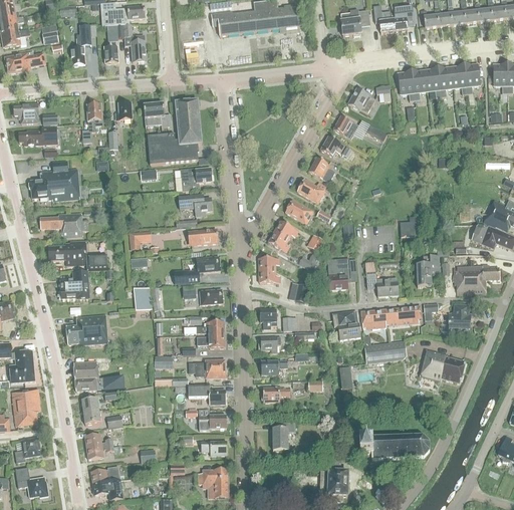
[(55,8),(54,0),(45,0),(47,9),(55,8)]
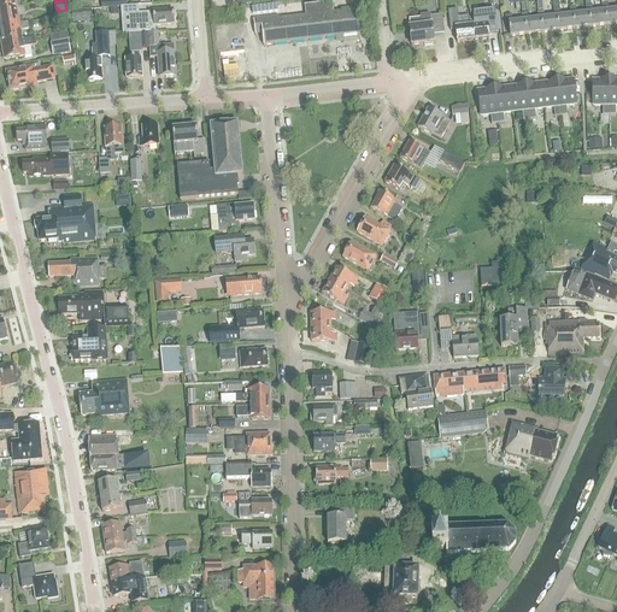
[(277,0),(251,3),(252,10),(277,7),(277,0)]
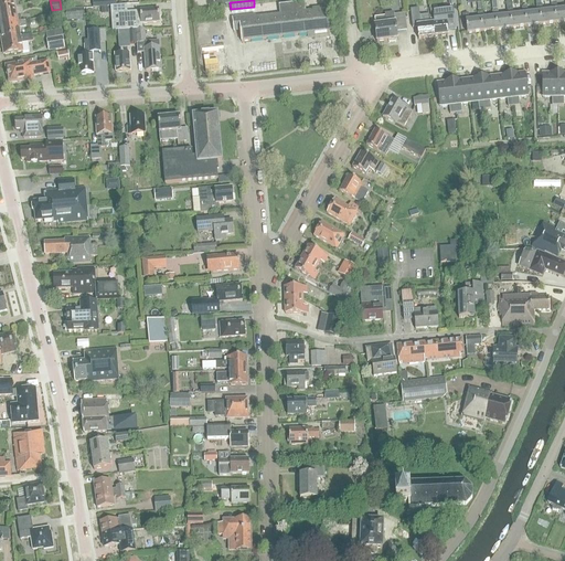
[(305,8),(304,0),(290,0),(278,1),(279,11),(255,14),(255,12),(232,14),(233,28),(240,27),(241,39),(306,30),(307,35),(315,34),(313,30),(329,28),(326,3),(311,6),(311,7),(305,8)]
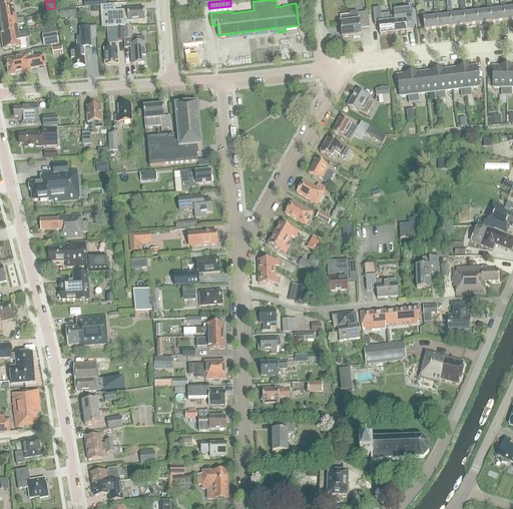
[(505,0),(500,0),(500,7),(502,6),(503,6),(504,17),(512,16),(512,4),(506,6),(505,6),(505,0)]
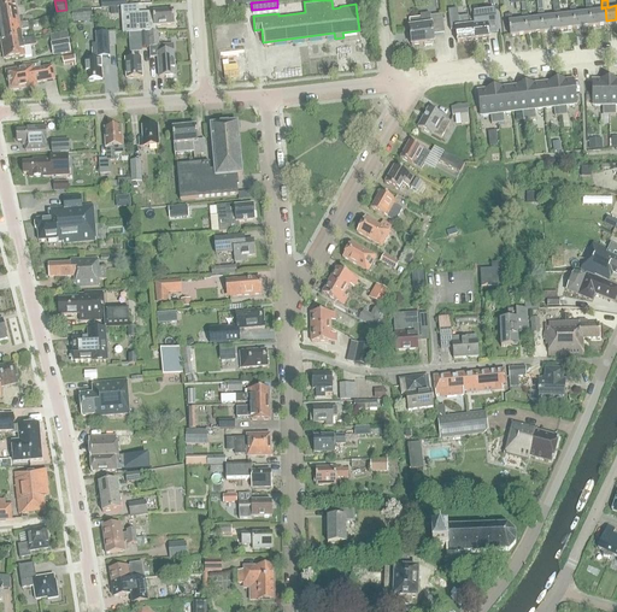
[(591,1),(585,3),(586,10),(588,10),(589,23),(606,21),(605,7),(604,7),(601,9),(592,9),(591,1)]
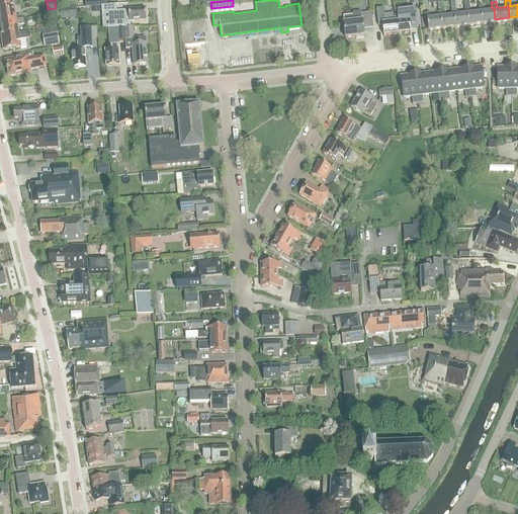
[(394,12),(393,12),(394,19),(396,30),(410,29),(409,17),(401,18),(400,11),(399,11),(398,2),(393,3),(394,12)]
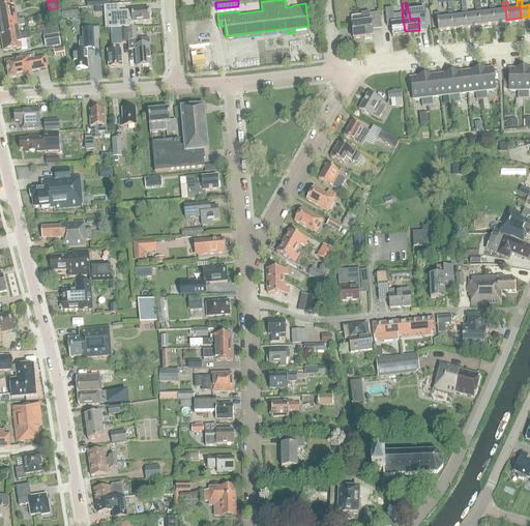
[(492,9),(493,21),(506,20),(505,8),(503,8),(495,9),(494,2),(489,3),(490,10),(492,9)]
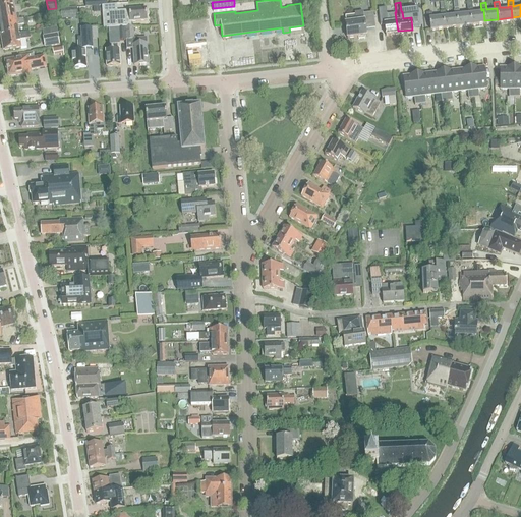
[(0,18),(19,16),(18,10),(14,10),(13,3),(0,5),(0,18)]
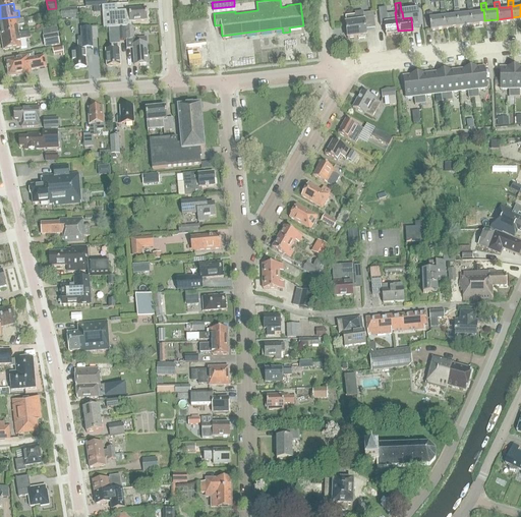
[(471,3),(466,4),(467,11),(468,11),(469,11),(471,22),(484,20),(483,9),(481,10),(473,11),(472,11),(471,3)]
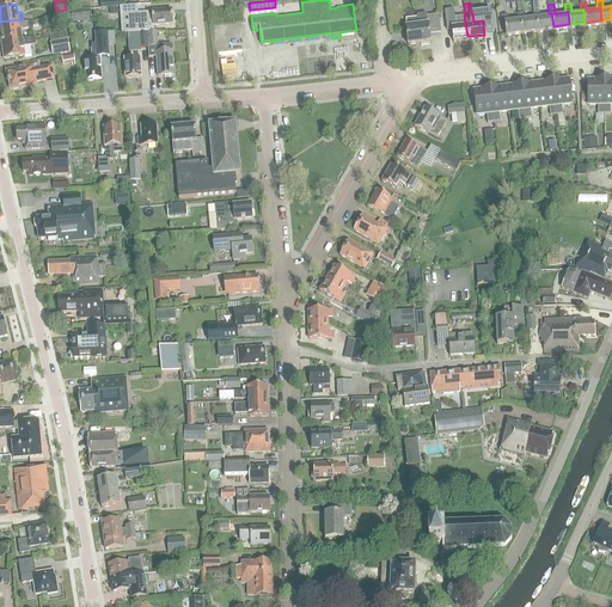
[(71,6),(72,19),(91,18),(90,5),(71,6)]
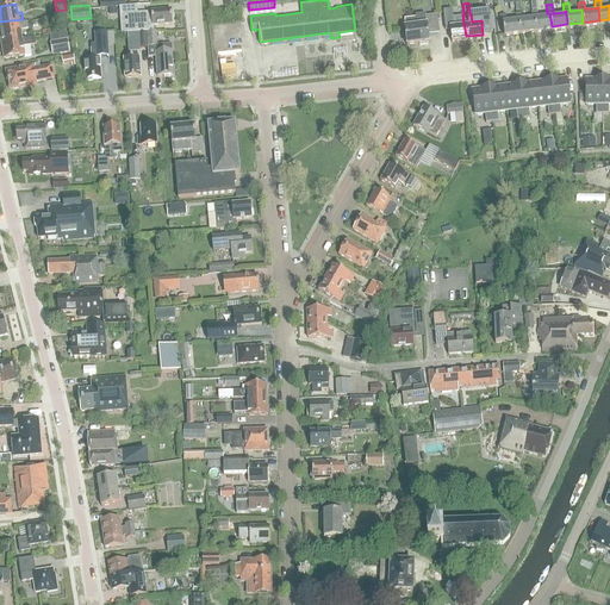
[(139,10),(129,11),(130,29),(141,27),(144,27),(153,27),(153,22),(170,20),(170,6),(151,7),(151,8),(139,10)]
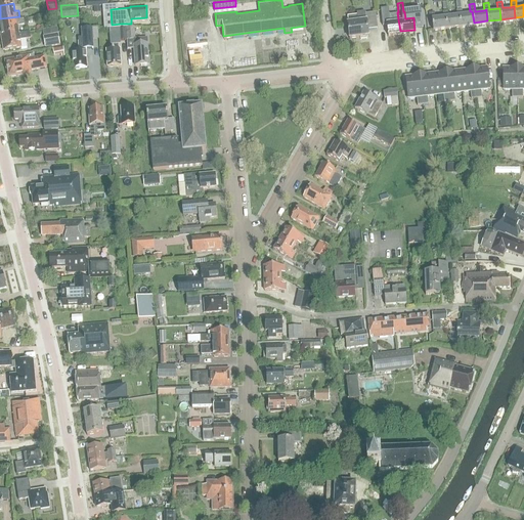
[(398,19),(397,12),(397,10),(389,11),(388,5),(381,5),(382,22),(386,22),(388,33),(400,31),(398,19)]
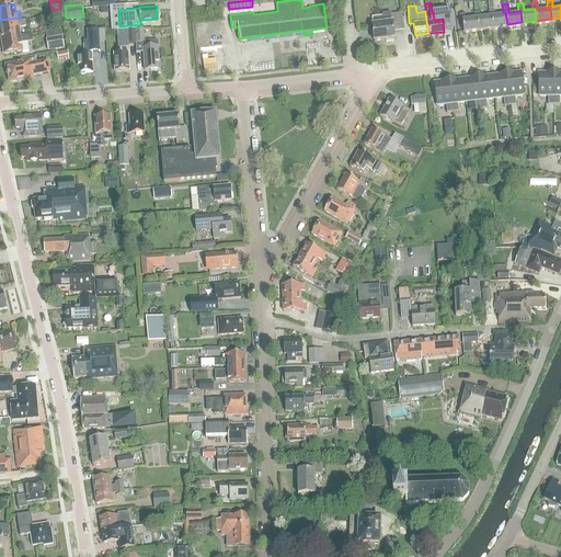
[(493,7),(488,8),(489,14),(490,14),(491,14),(492,26),(507,24),(505,12),(504,12),(503,12),(495,13),(494,13),(493,7)]
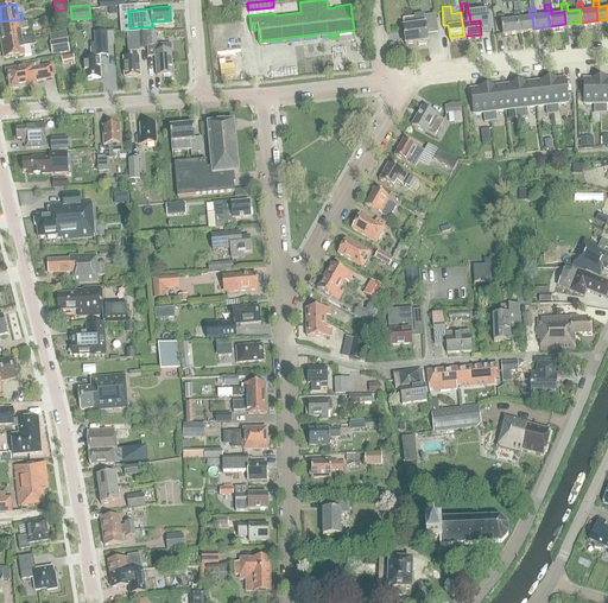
[(519,10),(513,10),(513,18),(517,17),(518,30),(533,29),(532,16),(531,16),(530,16),(520,17),(519,10)]
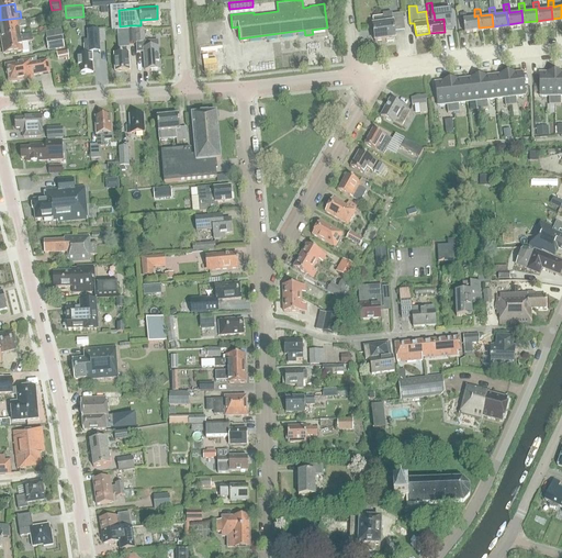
[(390,12),(390,10),(381,11),(382,13),(372,14),(372,22),(374,38),(385,36),(385,38),(392,37),(392,36),(393,35),(392,29),(403,26),(401,11),(390,12)]
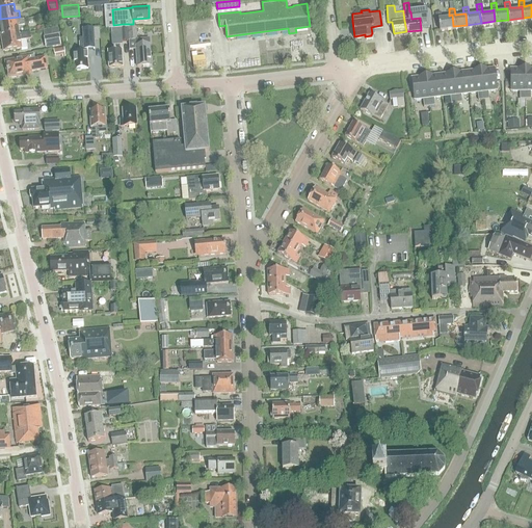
[(439,28),(453,26),(452,15),(449,16),(441,16),(440,9),(434,10),(435,17),(437,17),(439,28)]
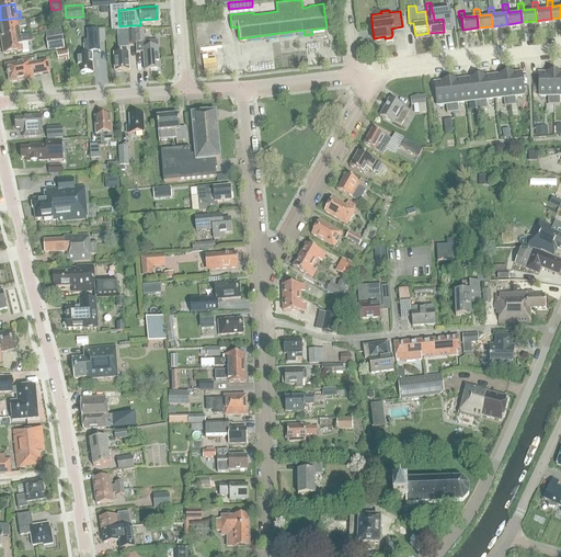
[(59,20),(58,11),(49,13),(50,21),(59,20)]
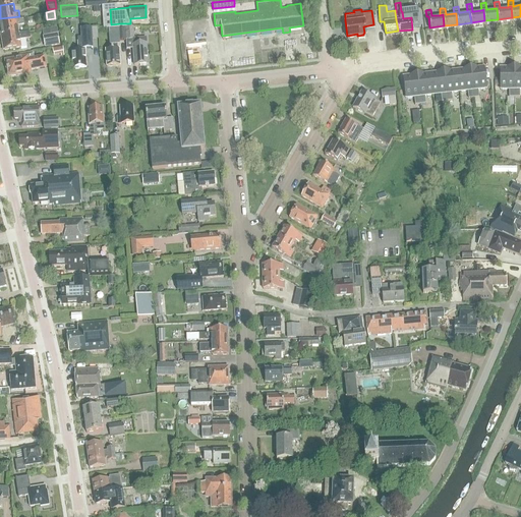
[(19,16),(0,18),(0,29),(1,33),(18,31),(16,22),(19,22),(19,21),(22,21),(22,15),(19,16)]
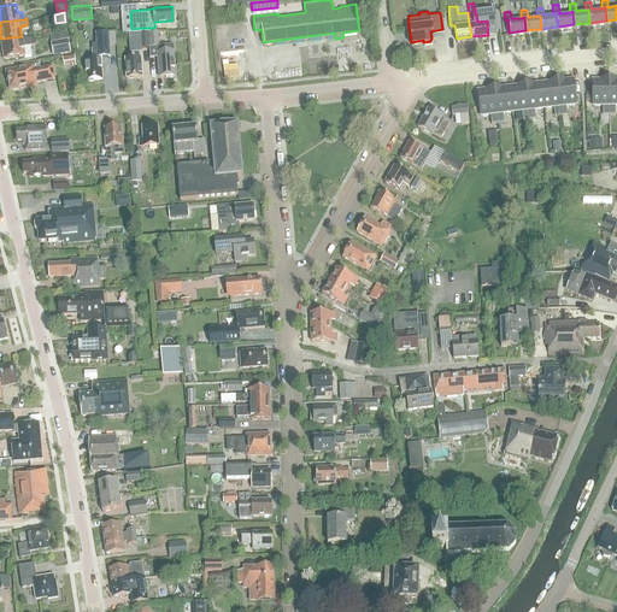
[(154,28),(146,28),(147,42),(158,42),(157,28),(154,28)]
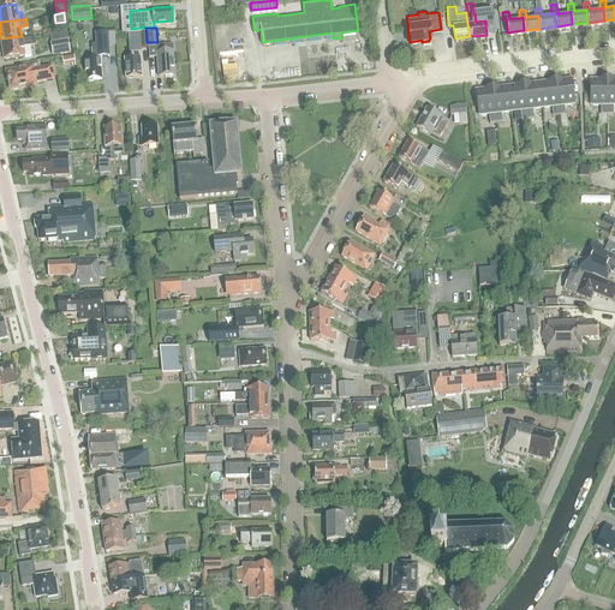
[(108,42),(107,29),(95,29),(96,40),(95,40),(91,40),(93,57),(84,58),(85,76),(101,75),(100,57),(100,53),(108,53),(108,42)]
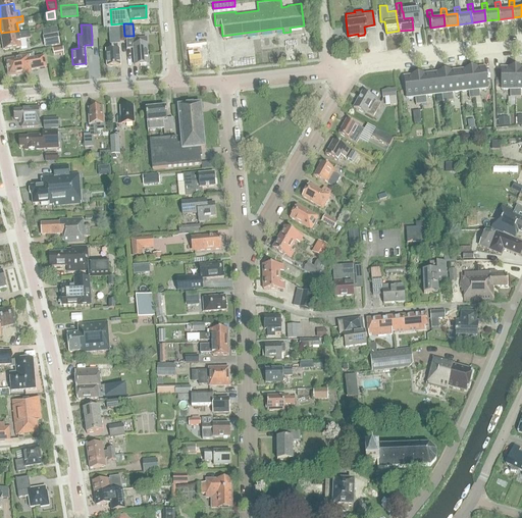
[(18,31),(1,33),(3,47),(20,44),(19,37),(30,36),(29,29),(18,31)]
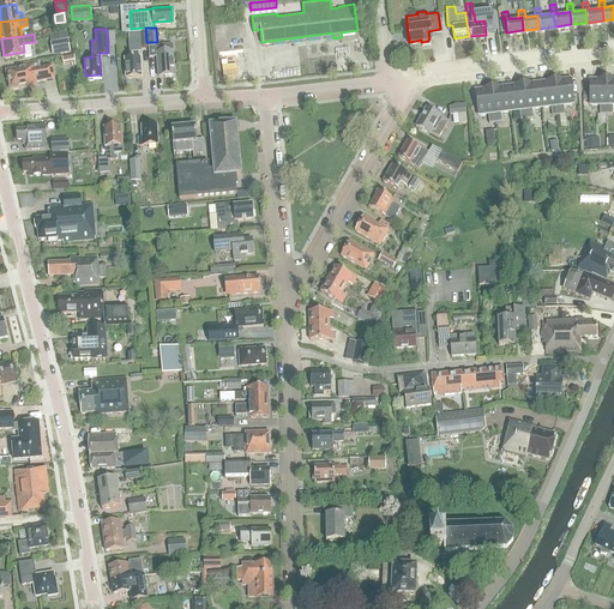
[(70,48),(67,35),(49,38),(52,52),(70,48)]
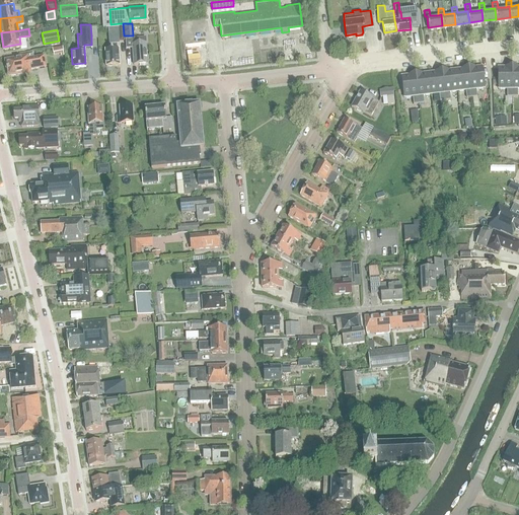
[(145,34),(125,35),(126,46),(132,46),(133,62),(147,61),(146,43),(145,41),(145,34)]
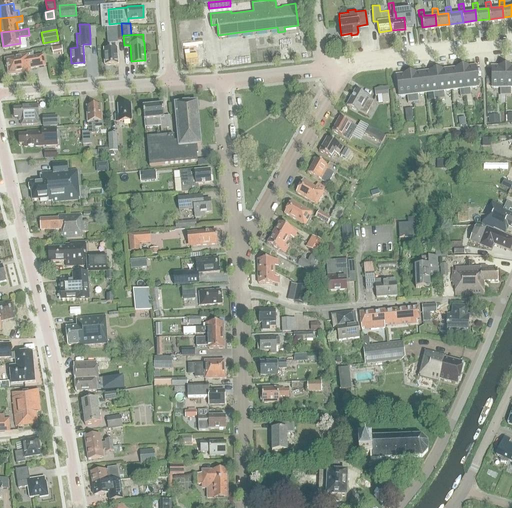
[(115,45),(114,40),(108,40),(108,45),(103,46),(104,62),(117,61),(116,45),(115,45)]
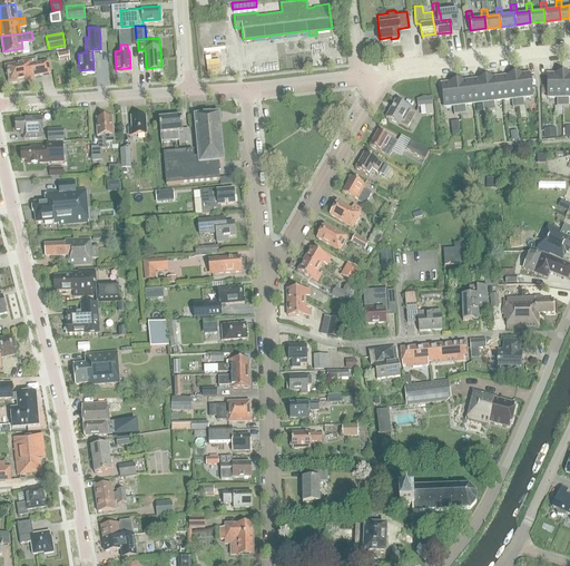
[(67,56),(67,58),(70,58),(69,48),(57,50),(59,57),(67,56)]
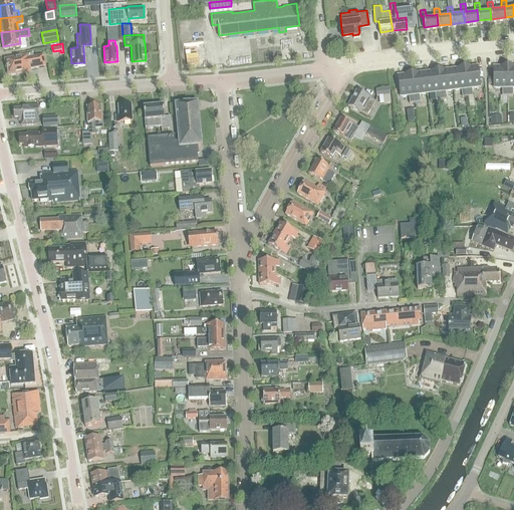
[(32,55),(31,52),(5,56),(6,63),(7,63),(7,65),(7,66),(8,66),(8,67),(9,68),(10,69),(11,69),(12,70),(13,70),(16,70),(16,71),(29,68),(29,66),(45,63),(43,53),(32,55)]
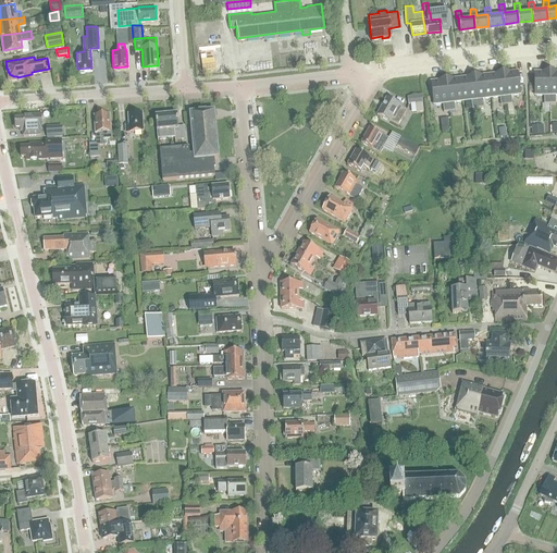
[(517,68),(503,70),(506,101),(512,100),(511,93),(520,91),(517,68)]
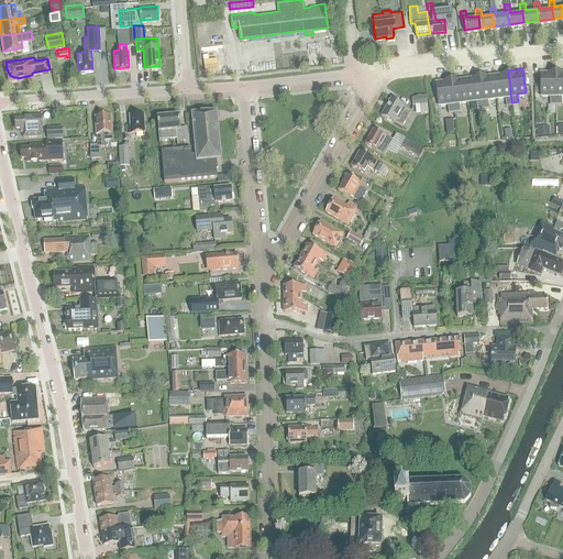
[(555,101),(555,69),(540,69),(540,94),(550,92),(550,101),(555,101)]
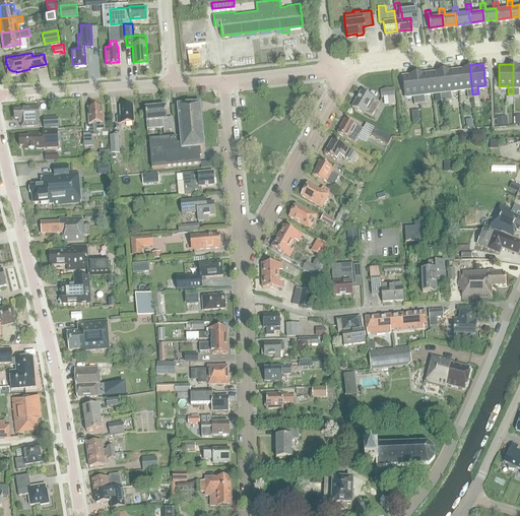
[(469,65),(456,67),(458,88),(466,87),(467,95),(472,94),(469,65)]
